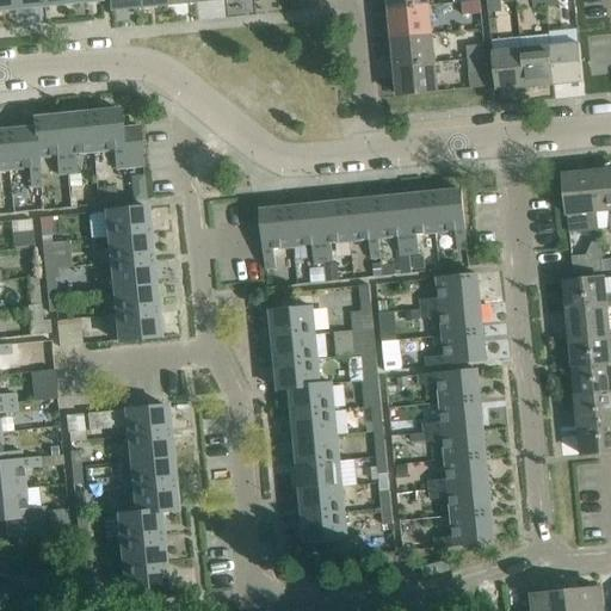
[(0,0),(0,11),(16,11),(13,0),(0,0)]
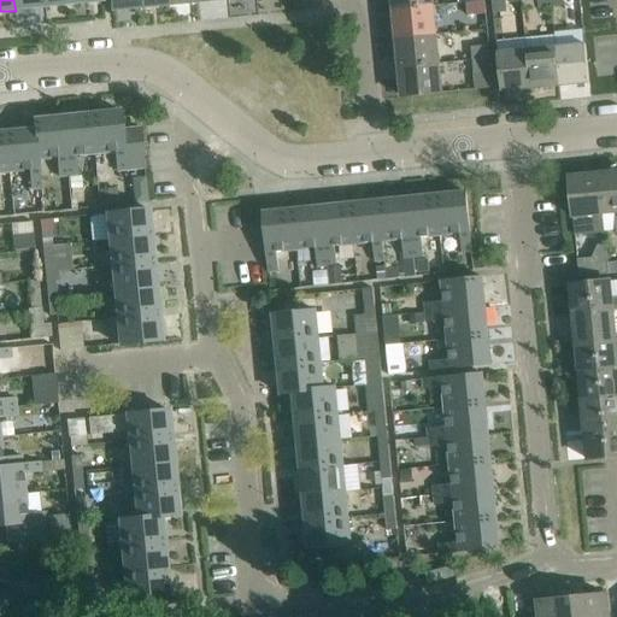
[(42,0),(13,0),(16,11),(43,7),(42,0)]
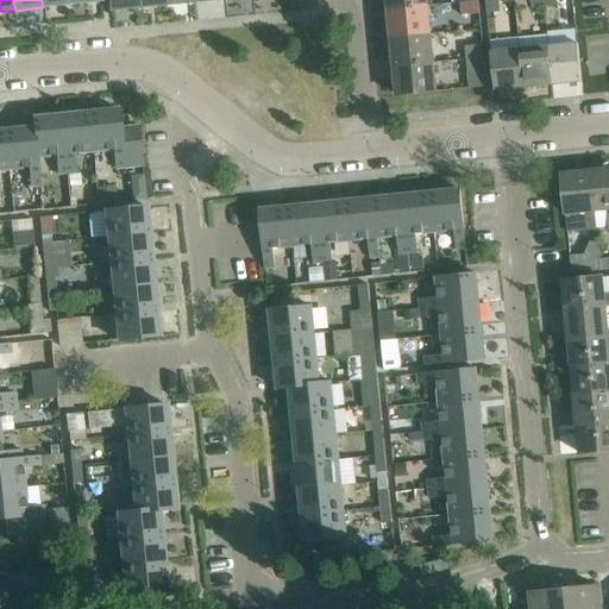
[(108,0),(110,11),(140,7),(138,0),(108,0)]
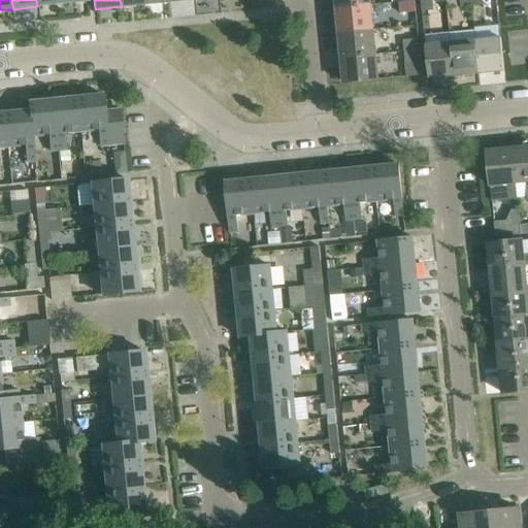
[(415,0),(413,0),(401,1),(402,12),(417,11),(415,0)]
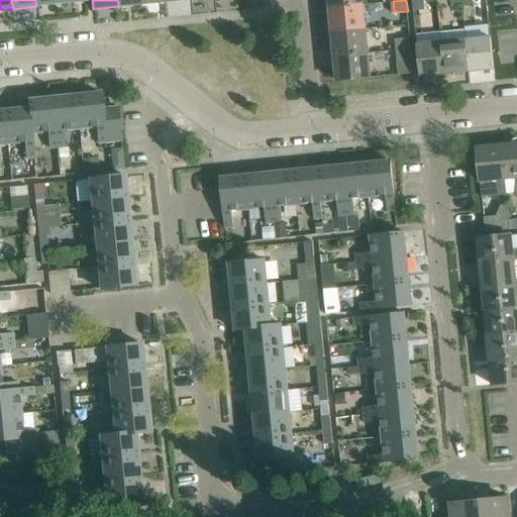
[(424,0),(412,0),(414,12),(425,11),(424,0)]
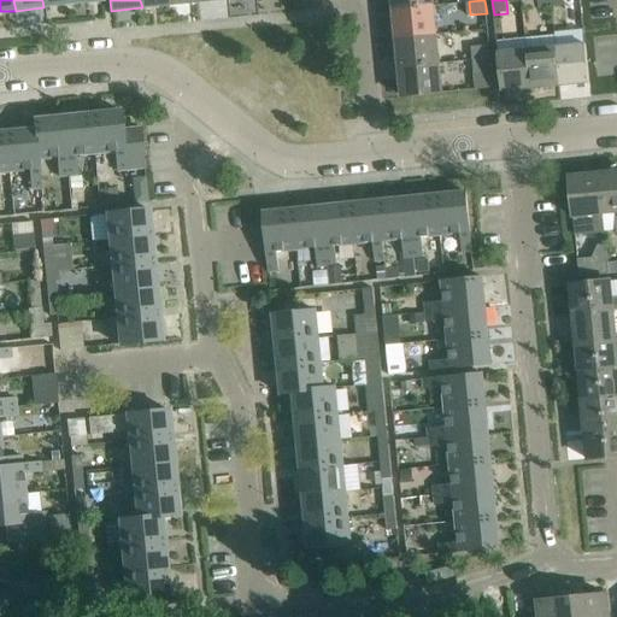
[(433,5),(394,10),(397,39),(435,34),(433,5)]
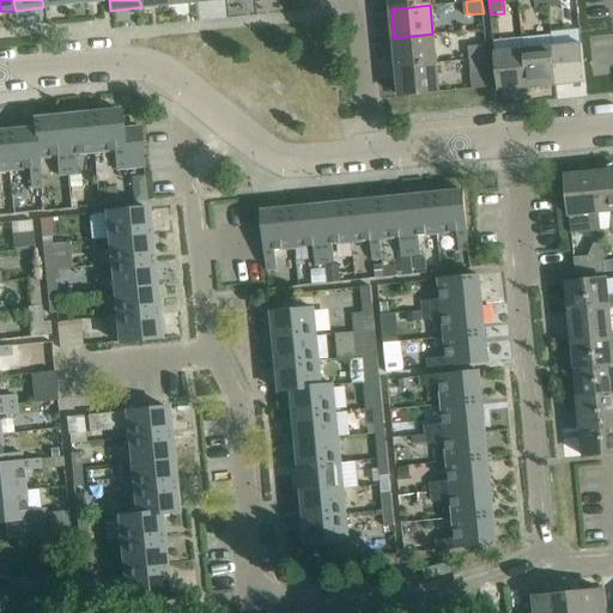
[(436,64),(432,34),(394,38),(398,67),(436,64)]
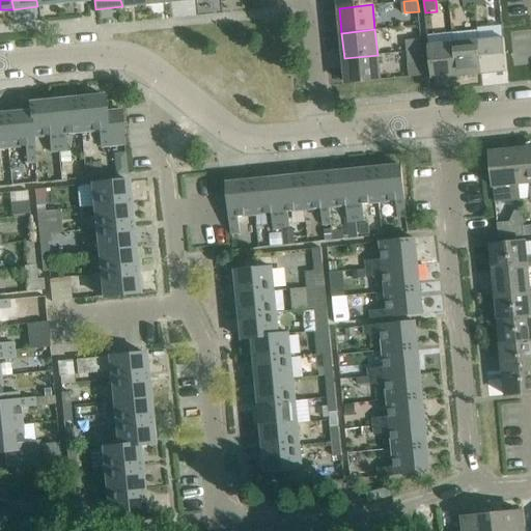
[(407,52),(422,50),(421,38),(406,40),(406,46),(397,47),(398,54),(407,53),(407,52)]
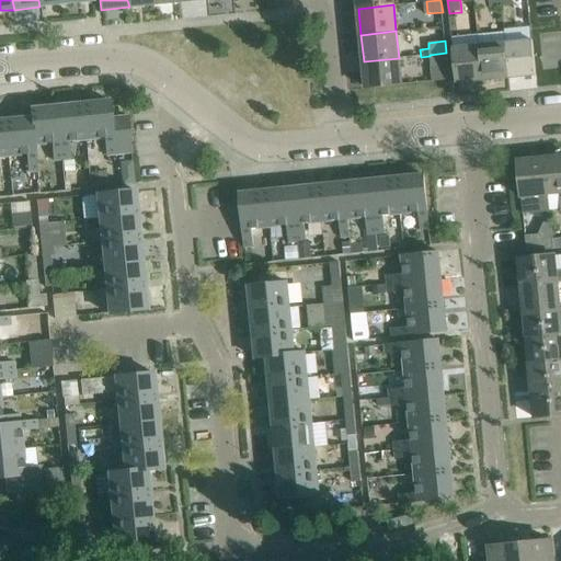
[(505,44),(508,79),(536,76),(533,41),(505,44)]
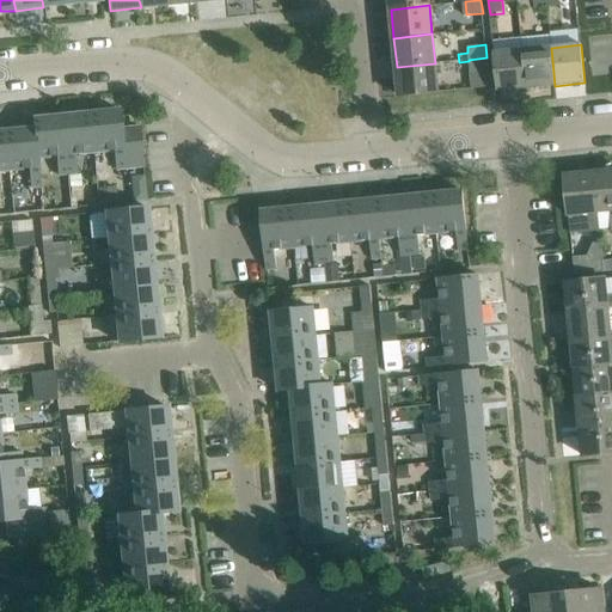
[(551,48),(521,50),(525,89),(555,86),(551,48)]
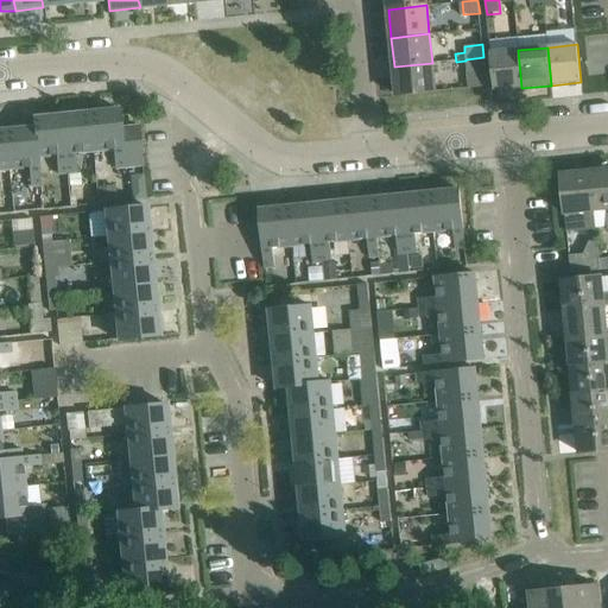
[(521,88),(518,50),(491,52),(494,90),(521,88)]
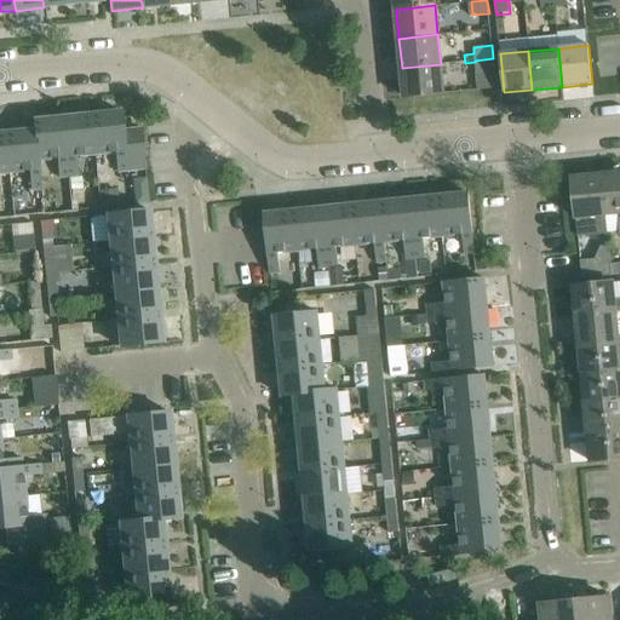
[(495,72),(493,58),(475,61),(475,62),(476,73),(495,72)]
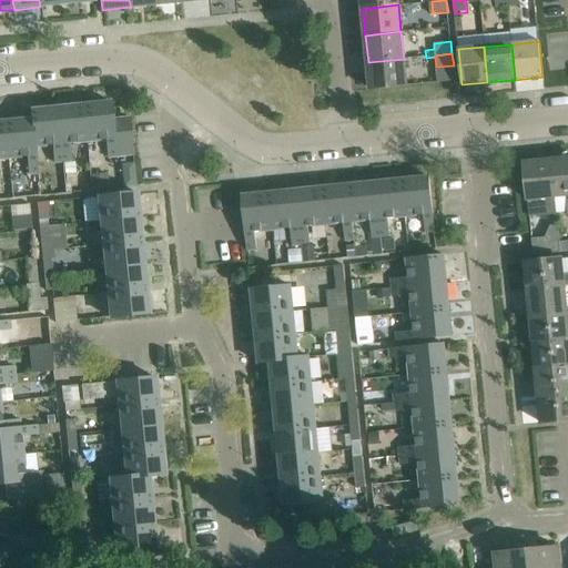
[(406,85),(404,59),(368,62),(371,89),(406,85)]
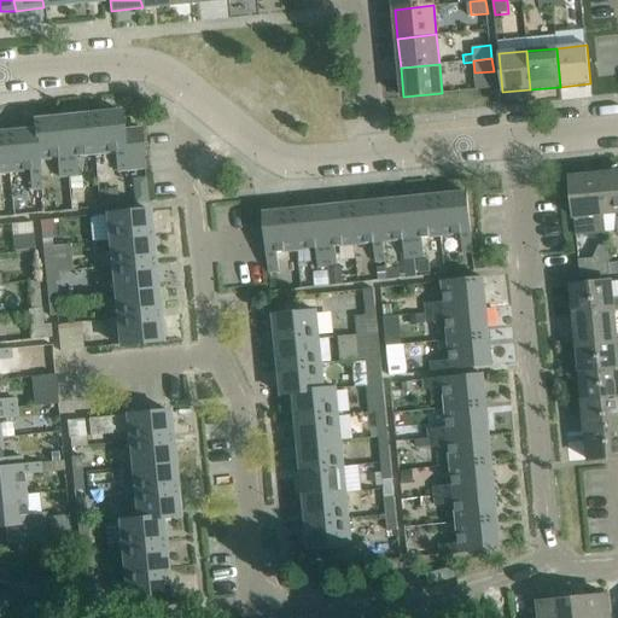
[(93,115),(97,155),(117,153),(118,172),(145,168),(141,129),(123,130),(121,111),(93,115)]
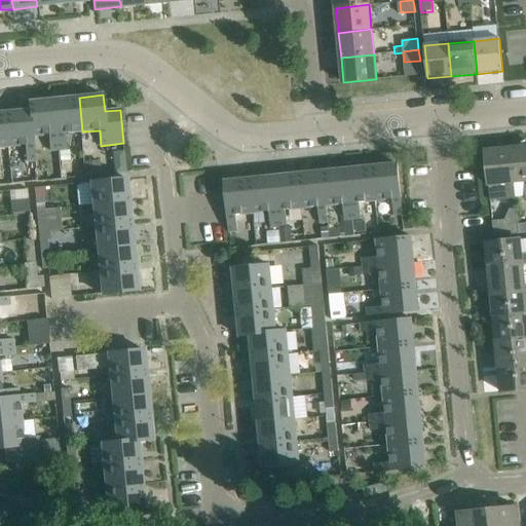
[(82,132),(79,98),(54,100),(60,149),(67,148),(66,134),(82,132)]
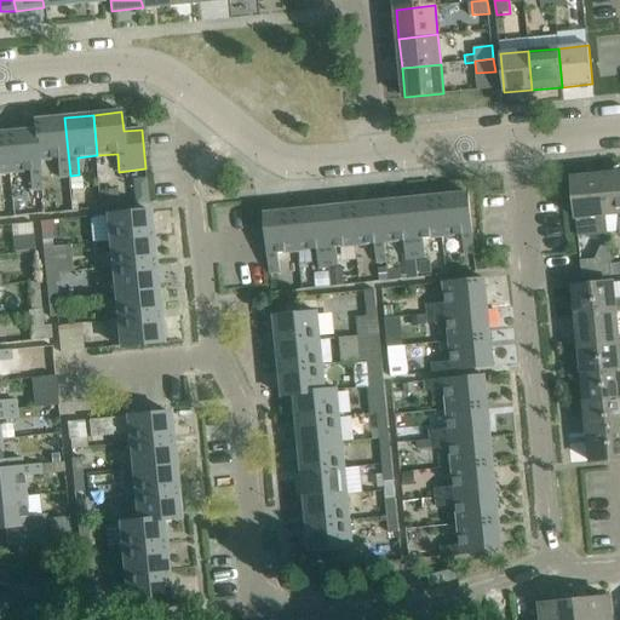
[(70,176),(64,118),(33,121),(34,131),(6,133),(11,173),(30,171),(32,190),(42,189),(40,160),(59,159),(61,177),(70,176)]
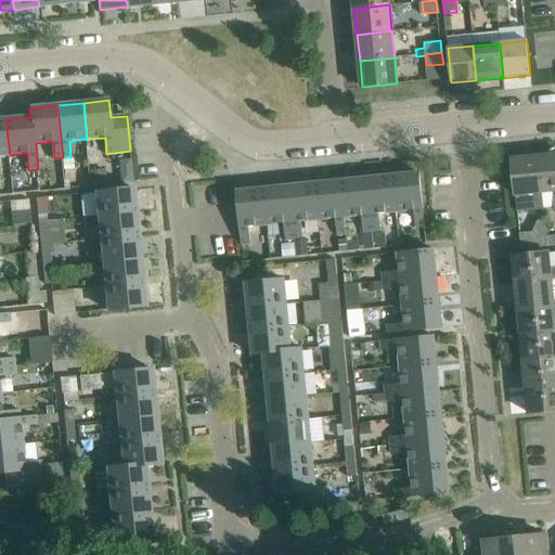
[(5,119),(0,119),(0,155),(10,155),(5,119)]
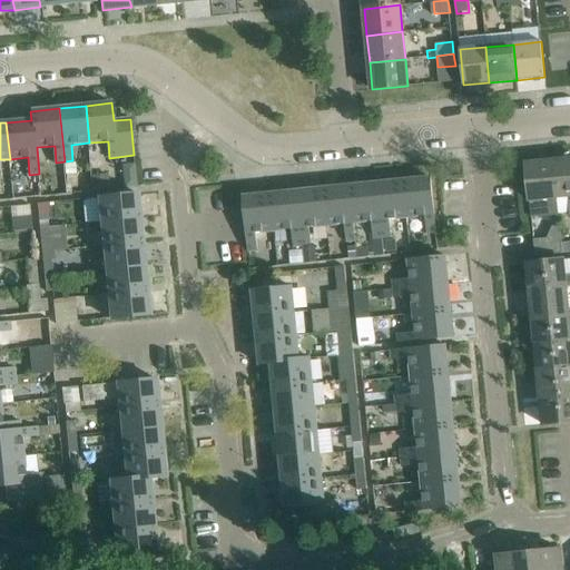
[(569,159),(553,161),(557,198),(567,197),(569,215),(569,214),(569,159)]
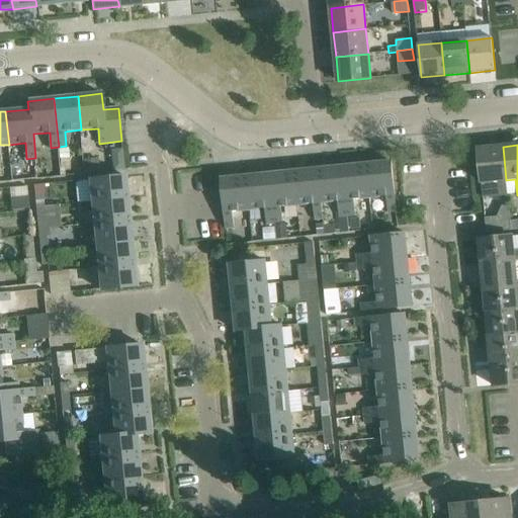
[(506,180),(503,147),(478,149),(482,182),(506,180)]
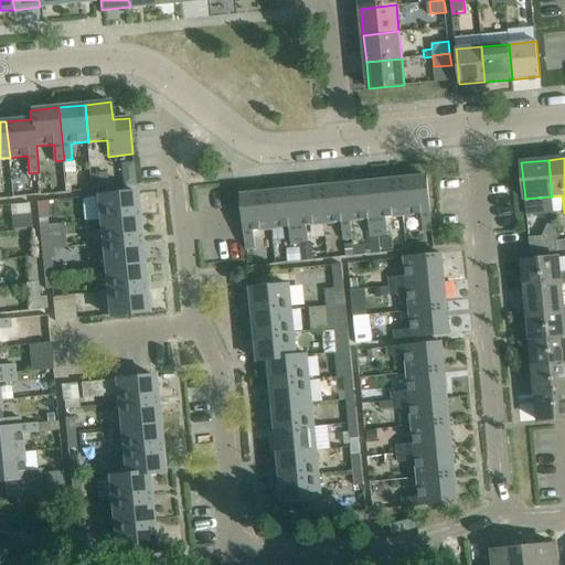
[(134,161),(120,162),(124,188),(136,187),(136,185),(134,161)]
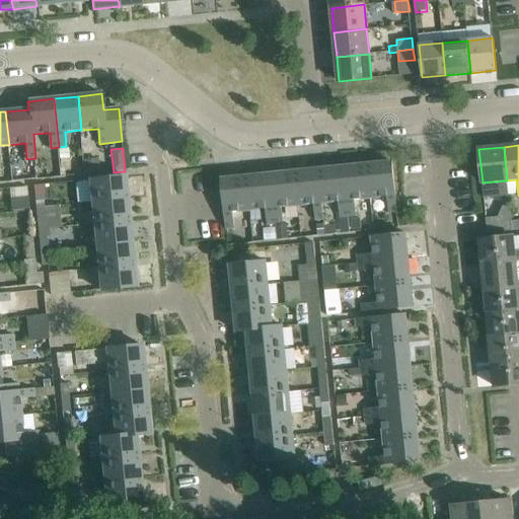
[(392,162),(366,164),(369,198),(387,196),(389,212),(396,212),(392,162)]
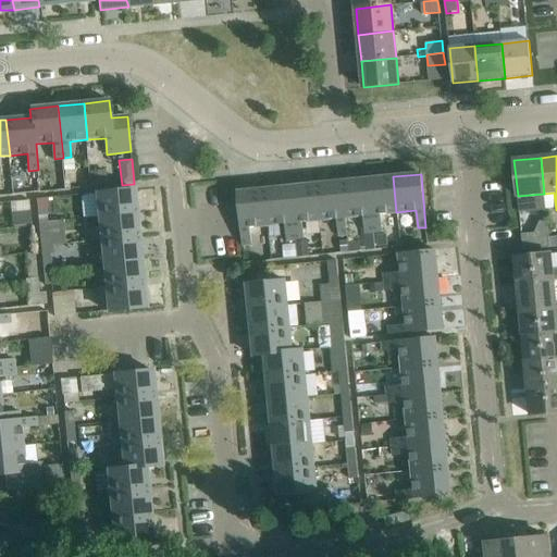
[(107,188),(106,175),(91,176),(94,190),(107,188)]
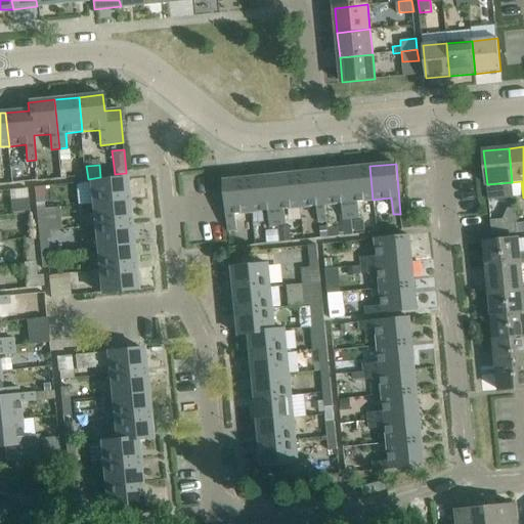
[(373,200),(369,166),(346,169),(351,218),(352,235),(362,234),(358,201),(373,200)]
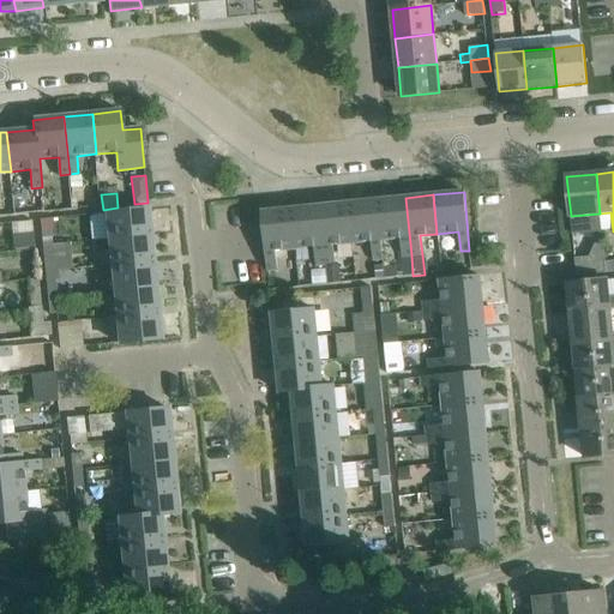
[(42,198),(34,199),(35,215),(44,214),(42,198)]
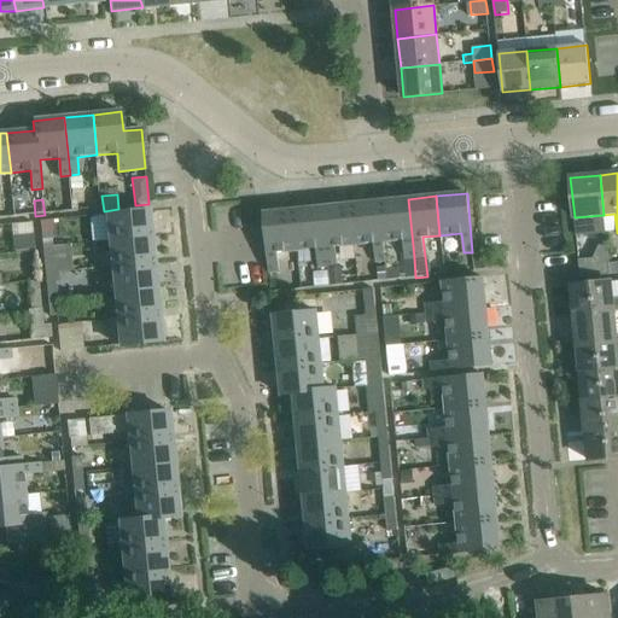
[(414,257),(408,199),(380,202),(384,242),(403,239),(404,258),(414,257)]
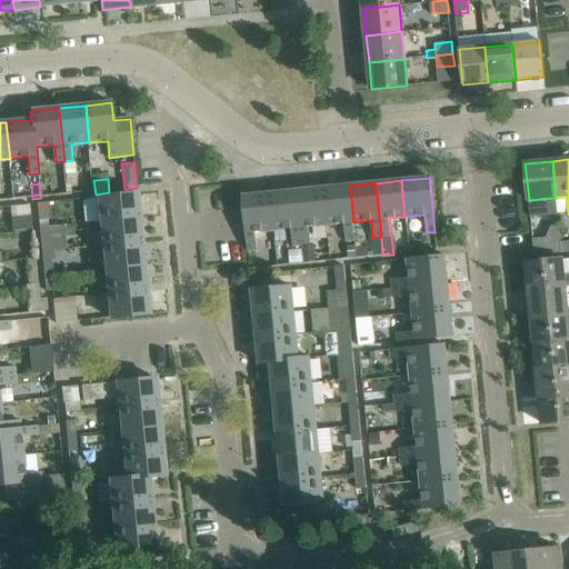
[(353,222),(350,186),(322,188),(326,226),(345,223),(347,241),(356,240),(353,222)]
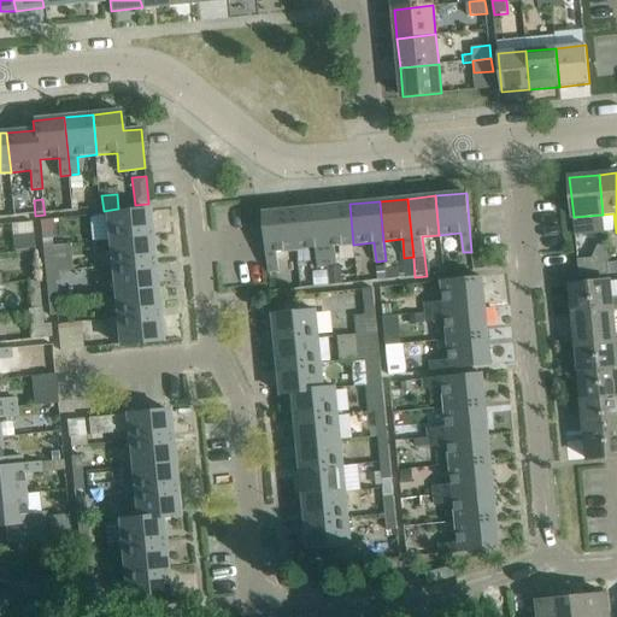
[(350,204),(321,207),(327,266),(338,265),(336,246),(353,245),(350,204)]
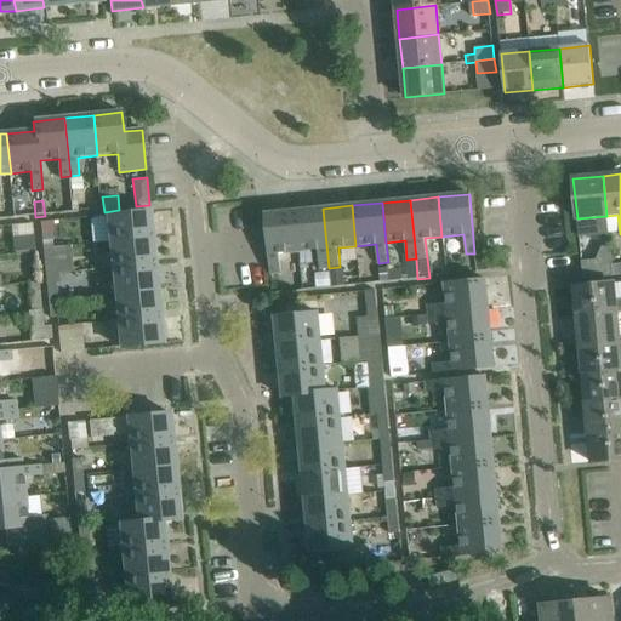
[(329,268),(323,209),(295,211),(298,251),(318,250),(320,268),(329,268)]
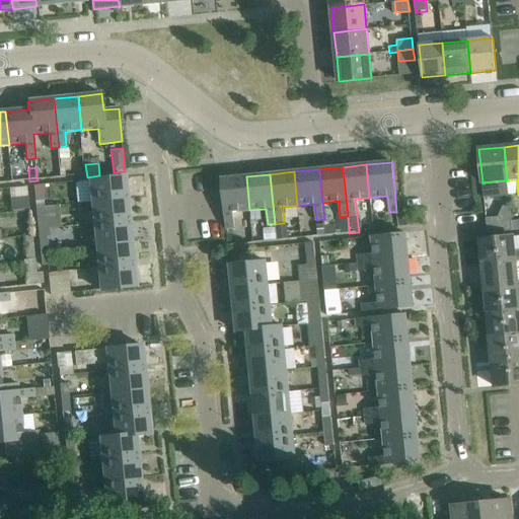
[(91,204),(128,200),(125,176),(89,180),(91,204)]
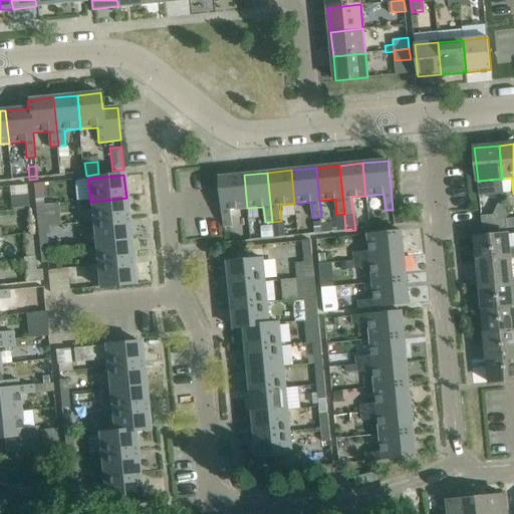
[(247,208),(244,175),(219,178),(224,227),(234,226),(232,210),(247,208)]
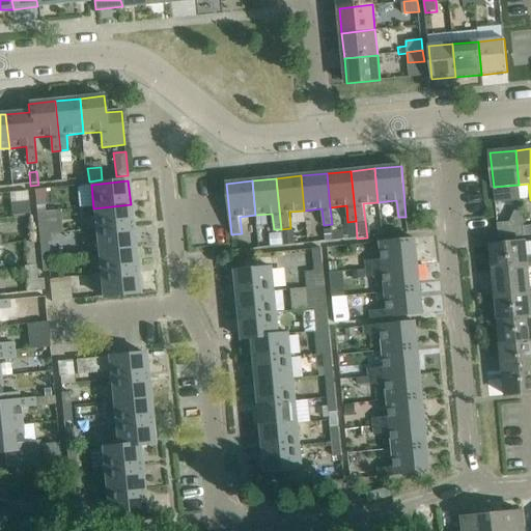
[(37,214),(46,213),(44,199),(49,199),(48,191),(35,192),(37,214)]
